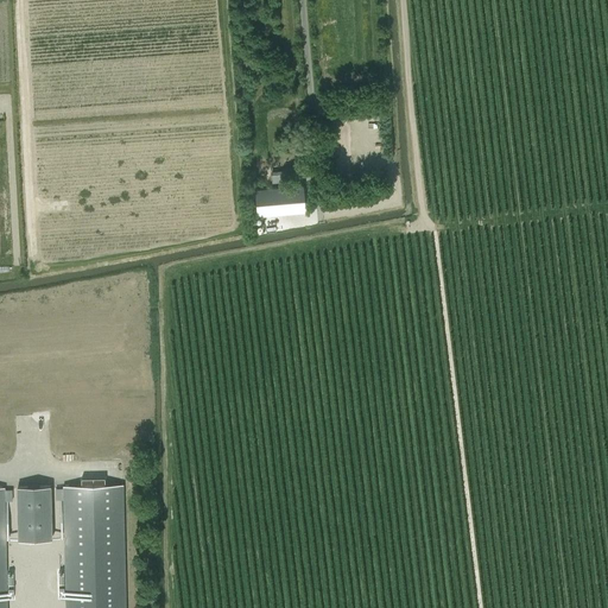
[(343,147),(343,121),(334,121),(334,135),(337,135),(337,147),(343,147)]
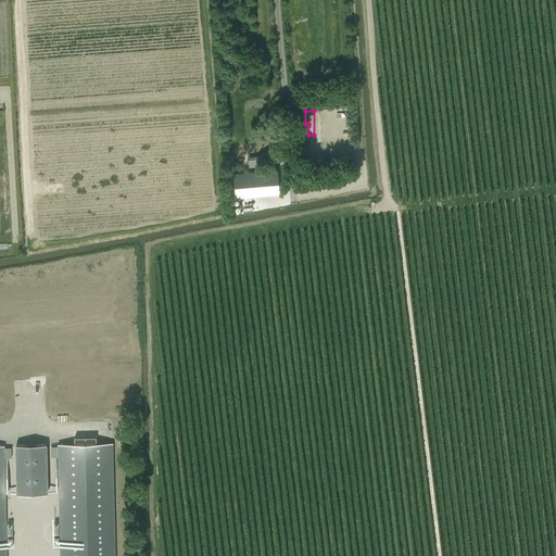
[(249,167),(263,166),(262,155),(248,156),(249,167)]
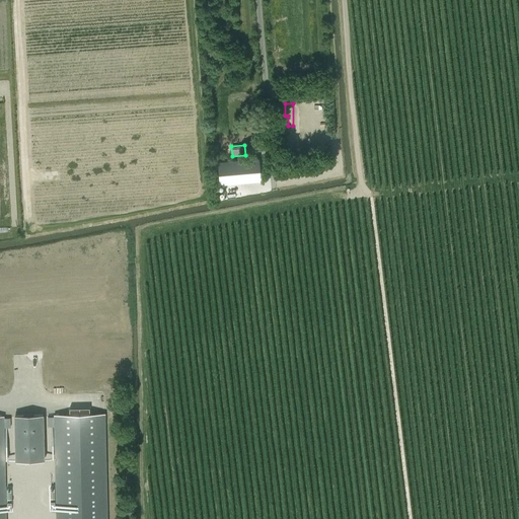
[(55,486),(49,486),(50,512),(56,512),(56,518),(107,518),(105,413),(54,415),(55,486)]
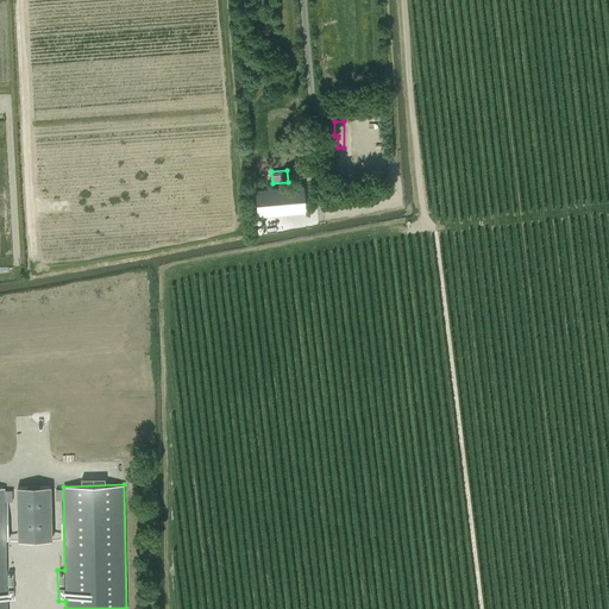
[(51,487),(17,488),(18,541),(52,540),(51,487)]
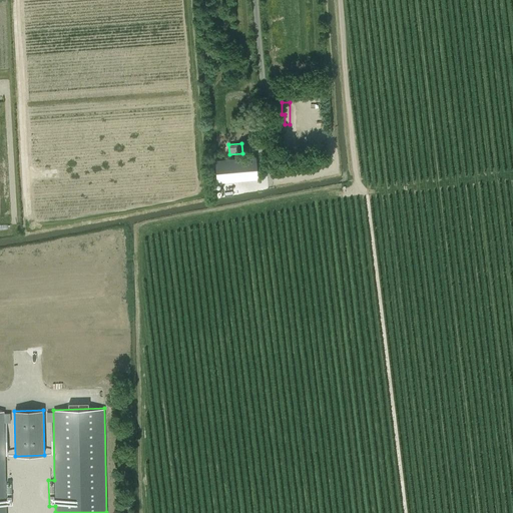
[(4,411),(0,411),(0,512),(6,512),(7,507),(13,507),(12,480),(6,481),(4,411)]
